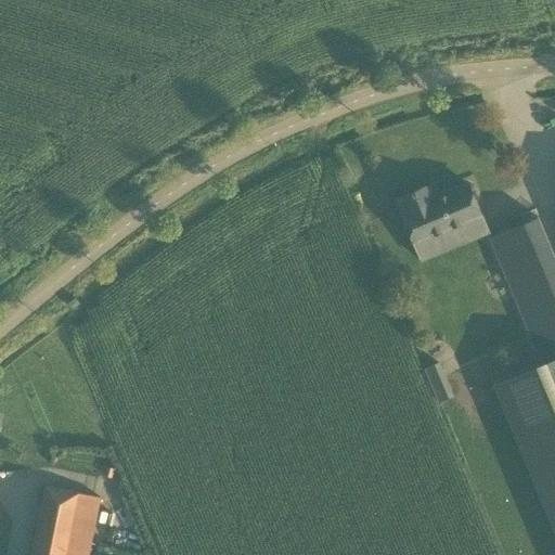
[(488,233),(467,183),(436,197),(430,184),(397,199),(422,259),(488,233)]
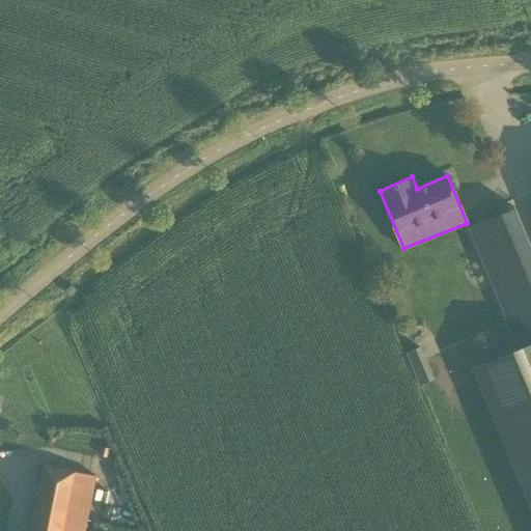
[(530,319),(530,315),(530,314),(530,246),(514,207),(468,227),(514,341),(530,334),(530,319)]
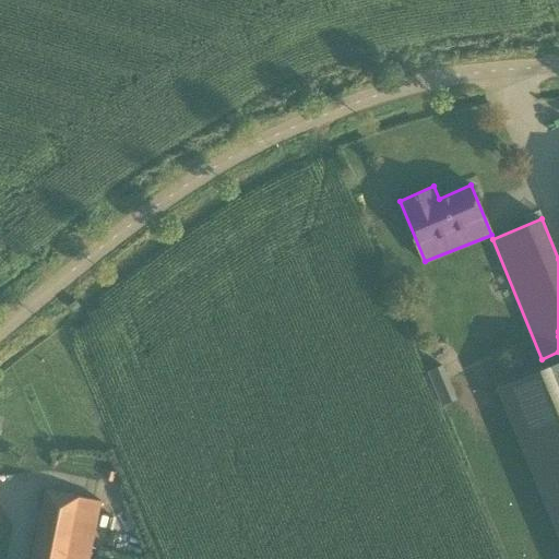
[(558,539),(558,359),(496,387),(558,539)]
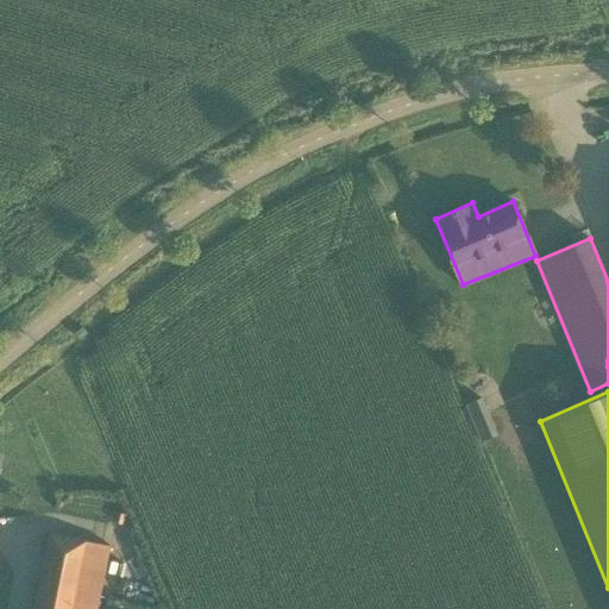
[(465,405),(481,443),(498,434),(483,397),(465,405)]
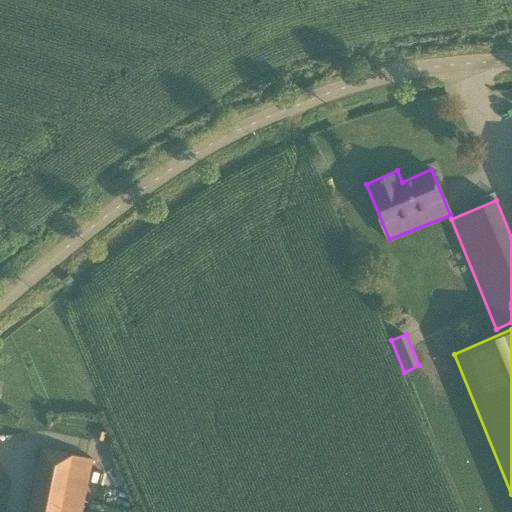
[(86,458),(42,449),(29,511),(80,511),(81,509),(75,508),(86,458)]
